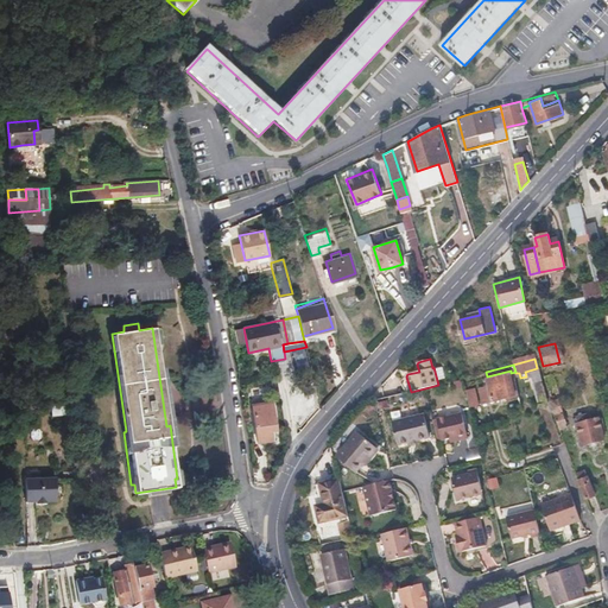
[(517,393),(513,382),(511,373),(511,371),(487,377),(493,399),(517,393)]
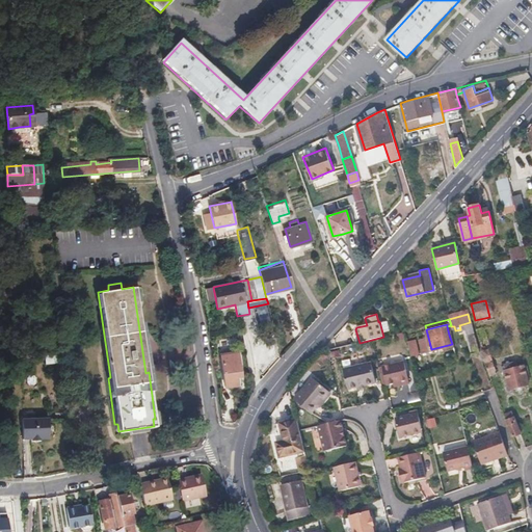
[(354,345),(360,343),(355,329),(356,327),(351,329),(351,331),(349,336),(354,345)]
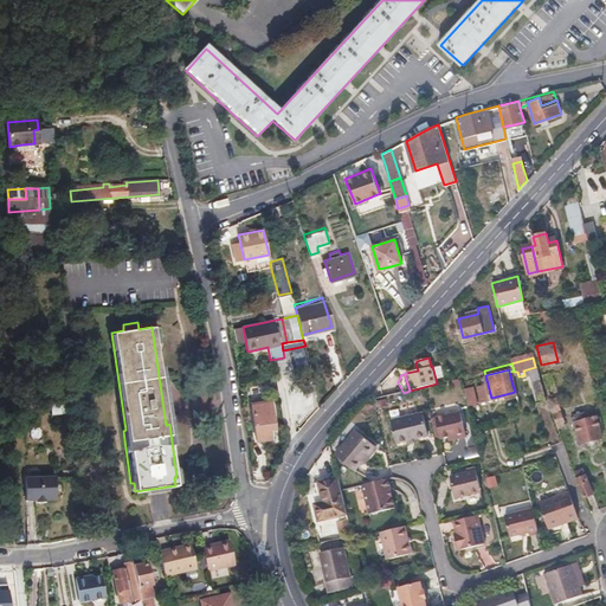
[(555,427),(560,425),(565,423),(558,405),(550,373),(540,375),(548,410),(555,427)]
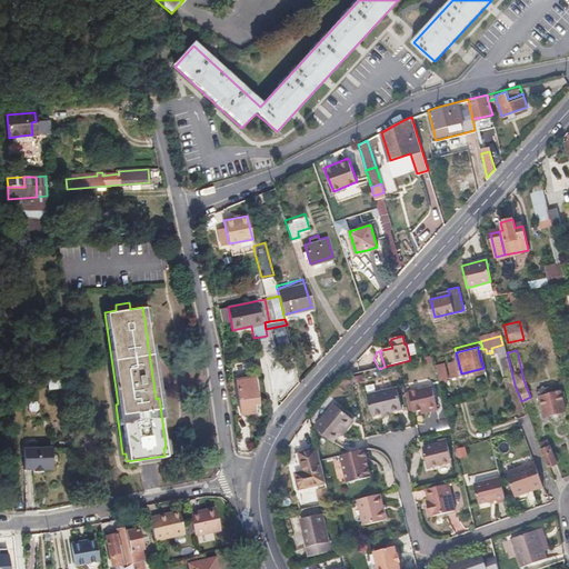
[(505,356),(500,356),(496,357),(501,378),(509,376),(505,356)]
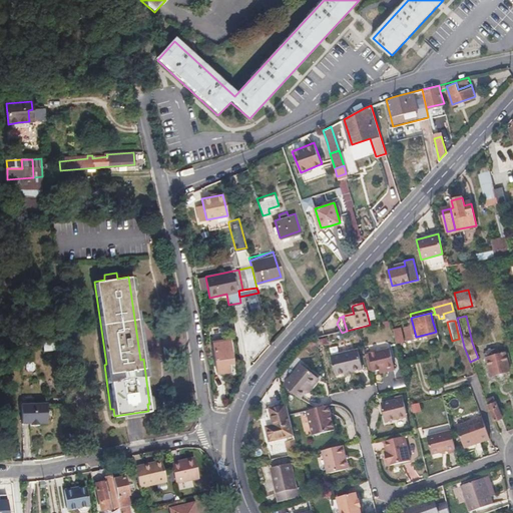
[(223,373),(226,369),(228,366),(227,359),(232,358),(230,340),(211,342),(216,374),(223,373)]
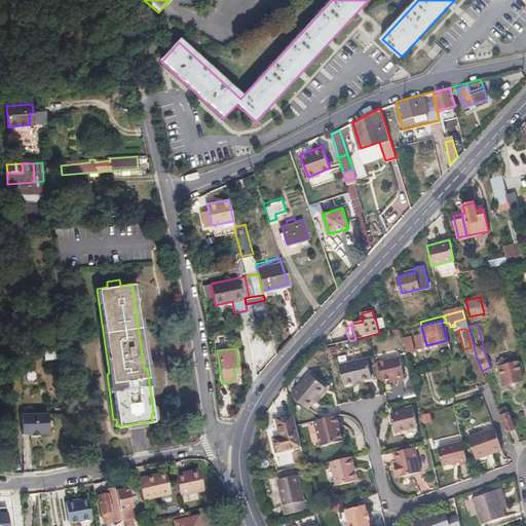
[(52,369),(57,369),(60,368),(58,350),(41,351),(42,360),(52,360),(52,369)]
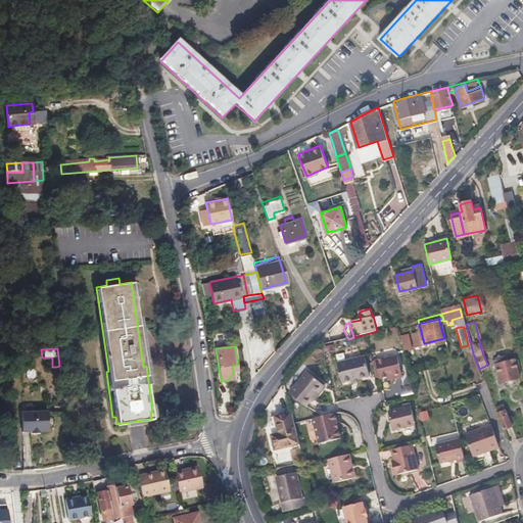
[(394,354),(373,361),(378,379),(384,378),(391,376),(392,379),(402,377),(401,373),(399,373),(394,354)]
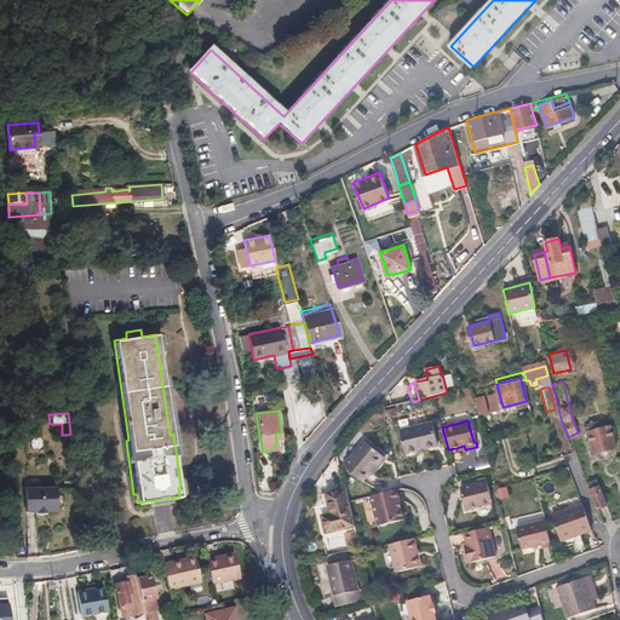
[(589,453),(602,451),(615,447),(608,420),(581,426),(589,453)]
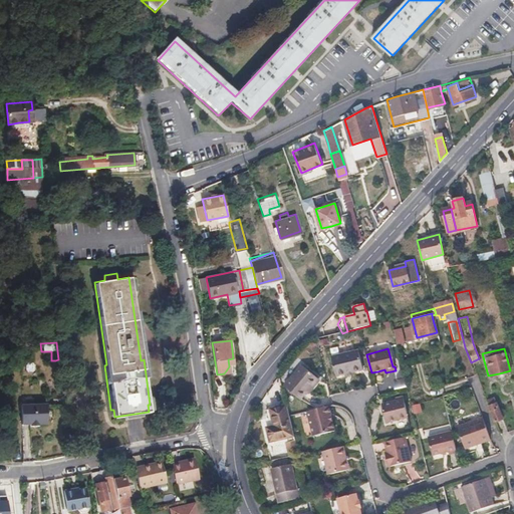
[(328,358),(333,376),(342,374),(350,372),(356,371),(352,352),(328,358)]
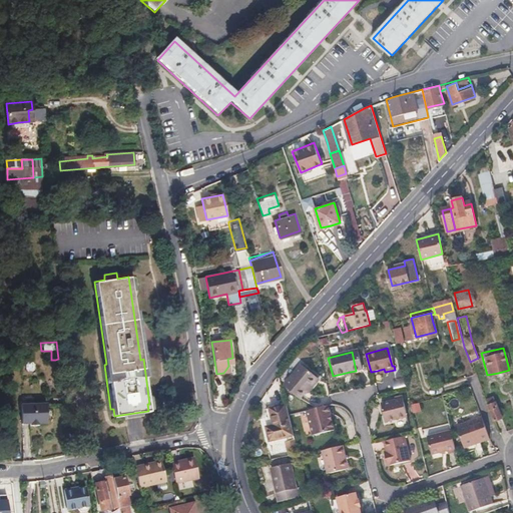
[(366,354),(363,356),(368,373),(371,372),(366,354)]
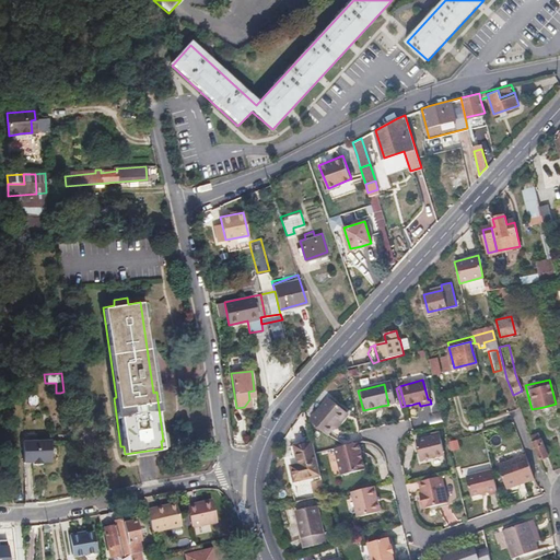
[(326,401),(312,420),(315,429),(326,438),(331,430),(330,429),(341,415),(326,401)]
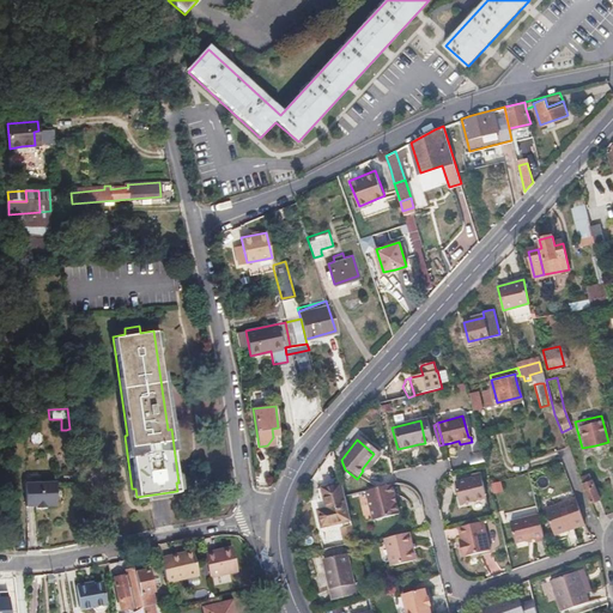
[(590,502),(595,501),(599,499),(589,473),(580,477),(590,502)]
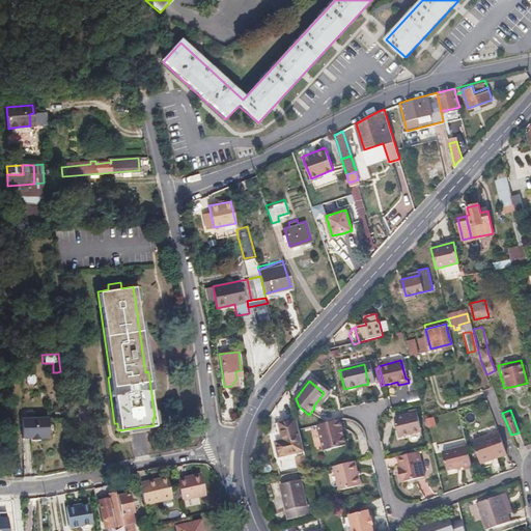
[(407,415),(392,418),(396,437),(420,431),(416,412),(407,415)]
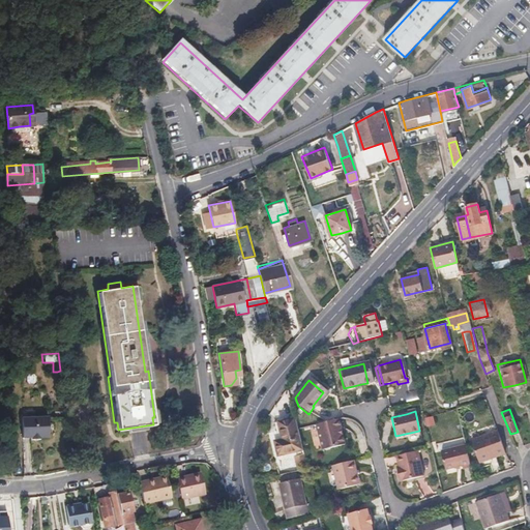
[(47,417),(20,418),(21,435),(21,438),(30,438),(30,440),(38,440),(38,438),(48,437),(47,417)]
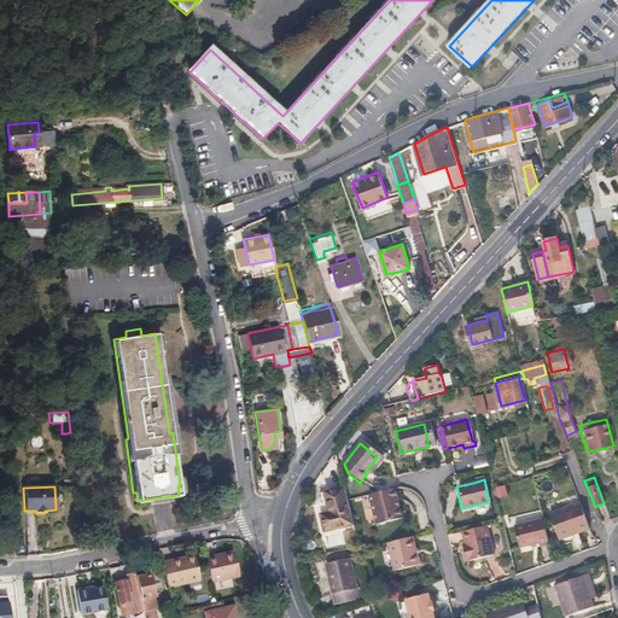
[(324,491),(326,502),(328,512),(320,514),(325,534),(354,526),(344,487),(324,491)]
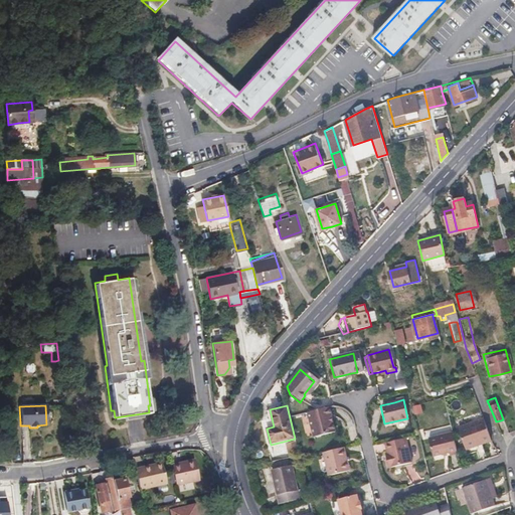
[(328,408),(306,413),(312,438),(334,433),(328,408)]
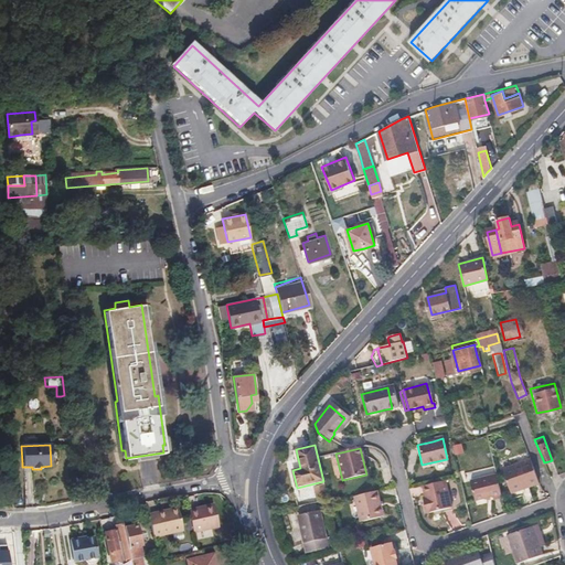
[(539,482),(530,459),(501,469),(510,493),(539,482)]
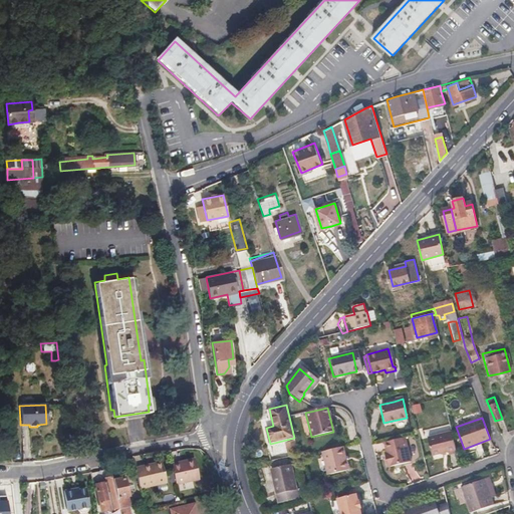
[(71,425),(67,426),(63,426),(63,437),(72,436),(71,425)]
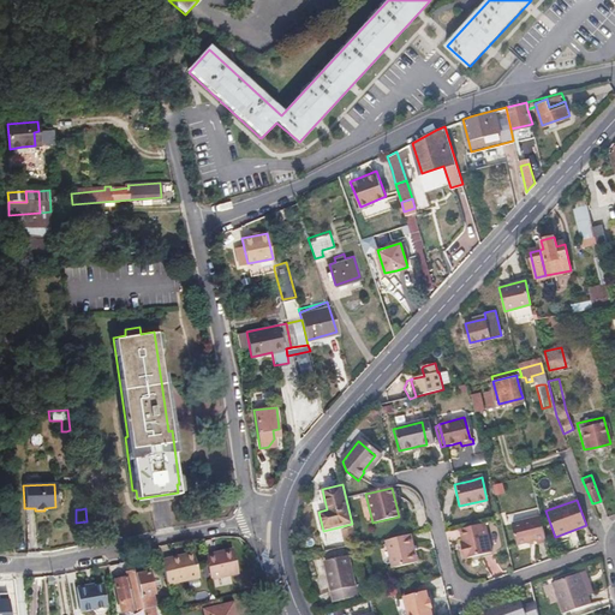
[(539,517),(512,523),(517,545),(535,542),(535,544),(545,542),(539,517)]
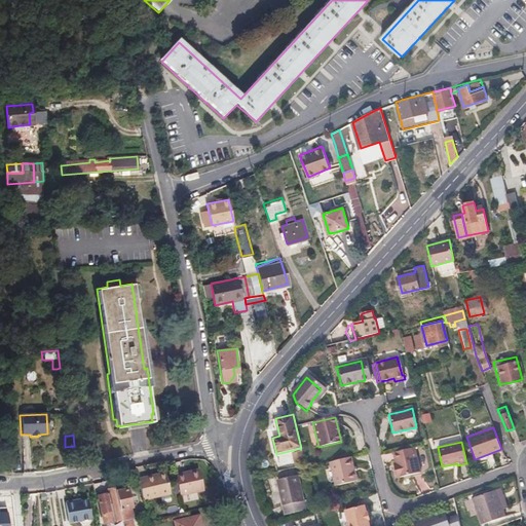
[(413,447),(389,453),(391,464),(393,463),(397,478),(419,472),(413,447)]
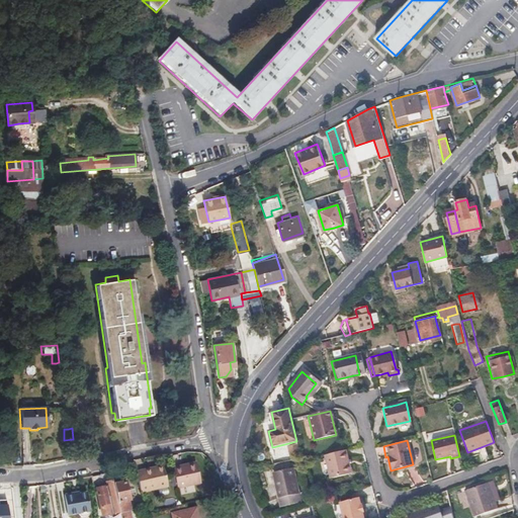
[(296,458),(276,463),(281,481),(279,482),(283,497),(305,492),(296,458)]
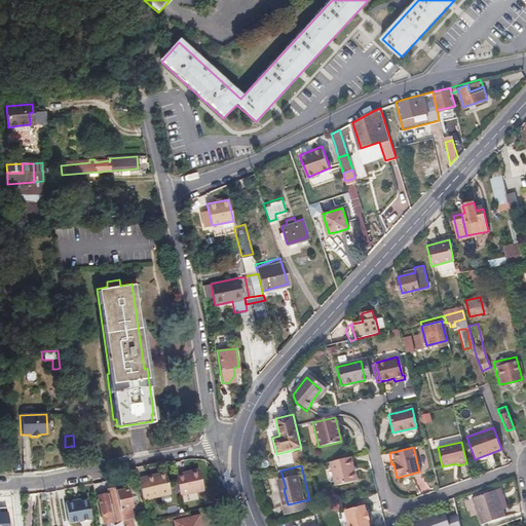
[(198,470),(174,475),(179,495),(202,491),(198,470)]
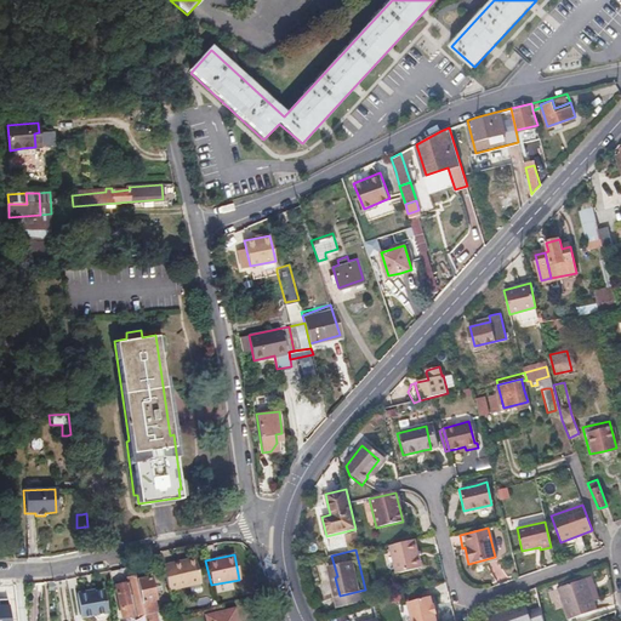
[(193,558),(161,564),(167,590),(199,582),(193,558)]
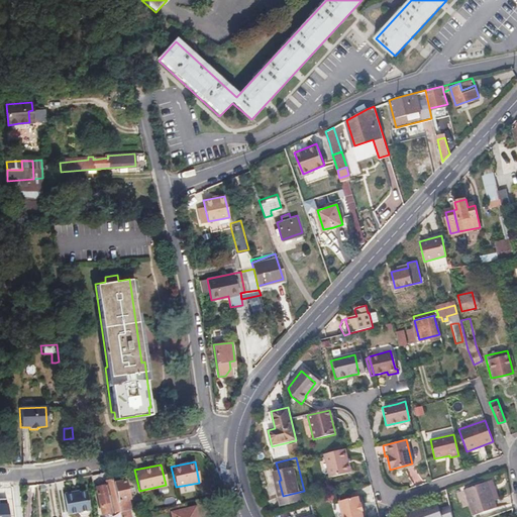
[(328,477),(332,494),(352,489),(348,472),(328,477)]
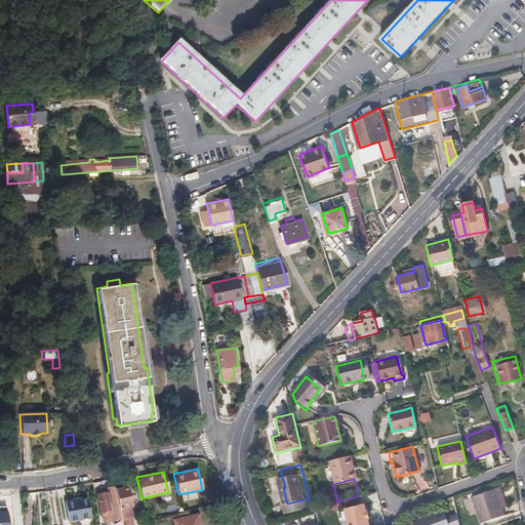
[(113,485),(113,486),(118,510),(121,520),(121,524),(131,524),(130,518),(132,517),(129,501),(131,501),(129,495),(128,496),(126,488),(124,488),(123,483),(113,485)]
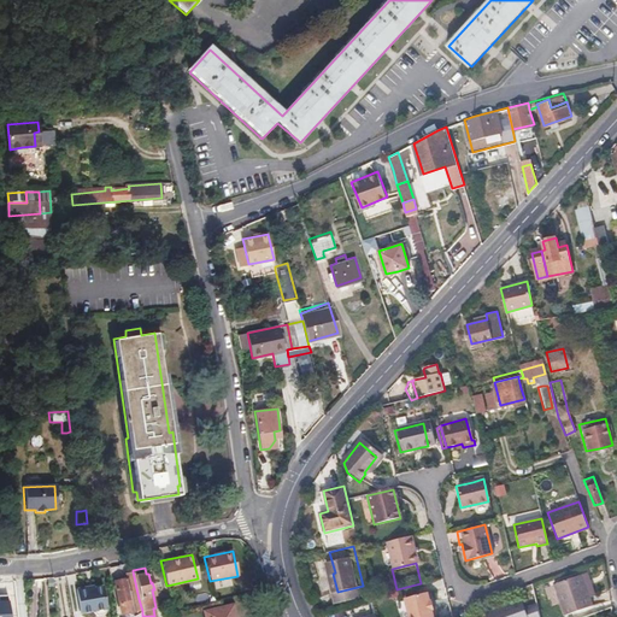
[(139,599),(133,571),(124,574),(125,579),(113,581),(119,611),(129,610),(130,613),(142,611),(139,599)]
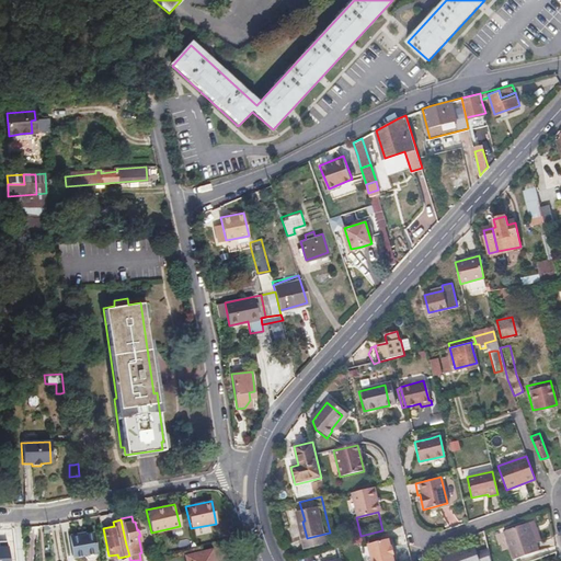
[(528,560),(539,558),(535,544),(530,529),(504,537),(511,560),(528,560)]
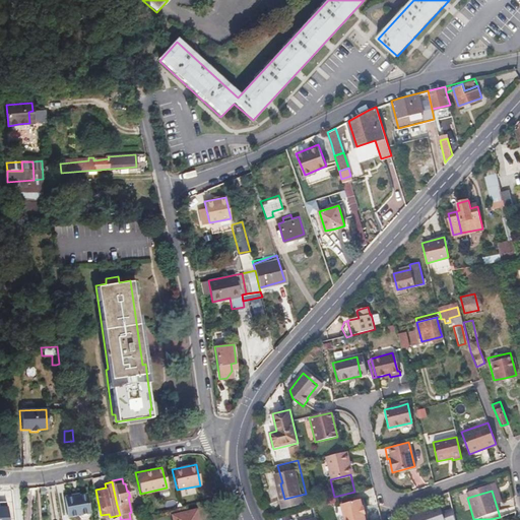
[(72,496),(64,498),(67,518),(77,516),(80,519),(87,518),(89,514),(86,496),(79,497),(72,498),(72,496)]
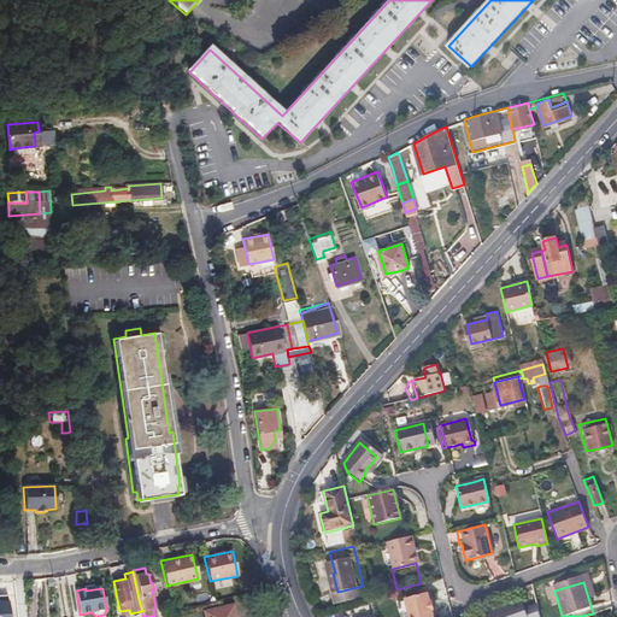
[(424,593),(404,598),(407,616),(430,616),(429,610),(432,610),(429,601),(427,601),(424,593)]
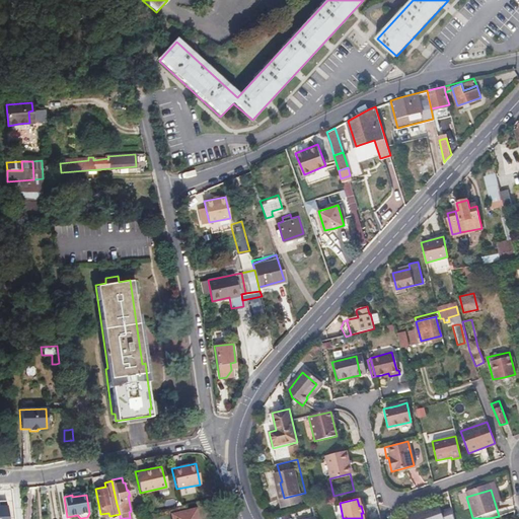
[(438,504),(406,514),(408,518),(453,518),(451,508),(441,511),(438,504)]
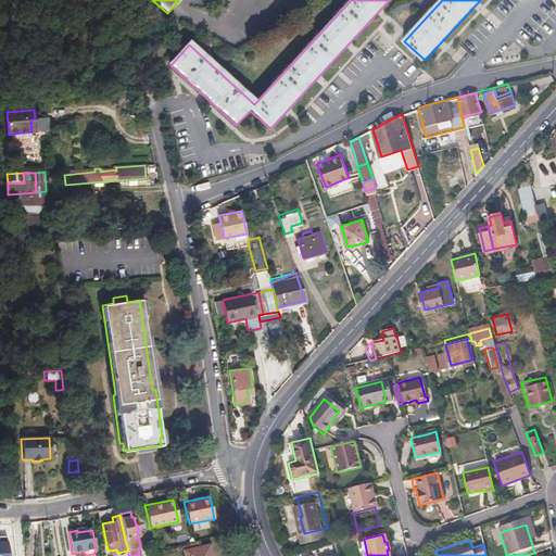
[(213,555),(210,544),(185,551),(186,555),(213,555)]
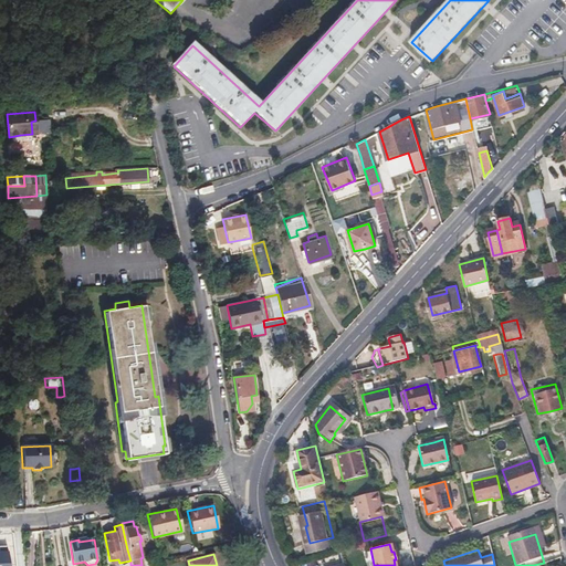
[(156,565),(154,555),(145,556),(147,565),(156,565)]
